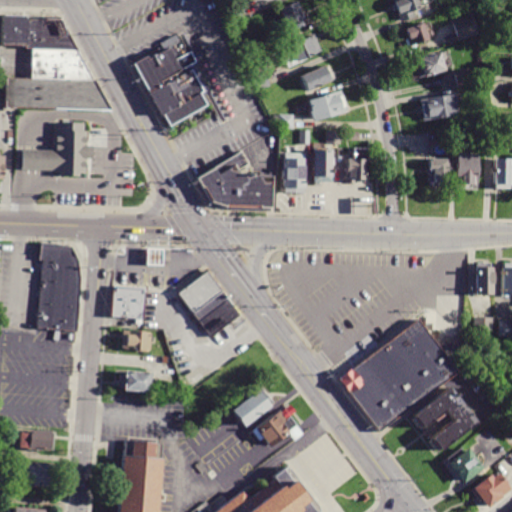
[(431,0),(432,1),(420,6),(420,7),(412,10),(414,16),(401,22),(392,0),(431,0)]
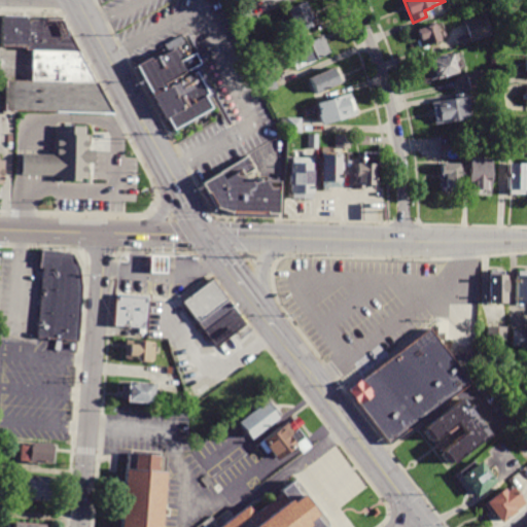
[(303,3),(312,26),(301,31),(299,26),(293,28),(292,24),(286,27),(283,20),(289,18),(286,9),(303,3)]
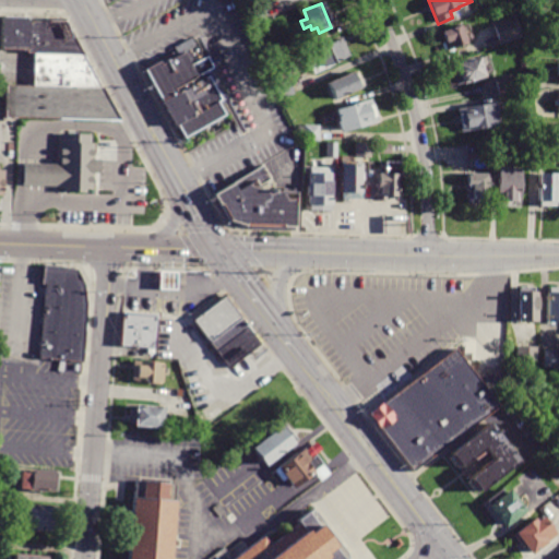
[(260,7),(264,19),(251,24),(247,11),(260,7)]
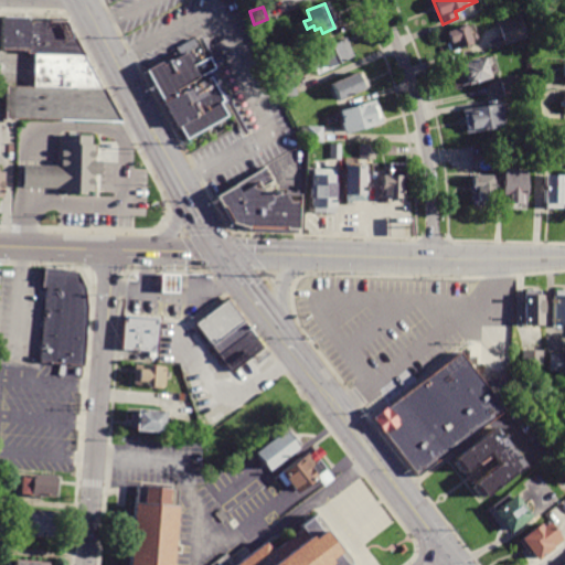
[(520,16),(528,38),(505,45),(498,23),(520,16)]
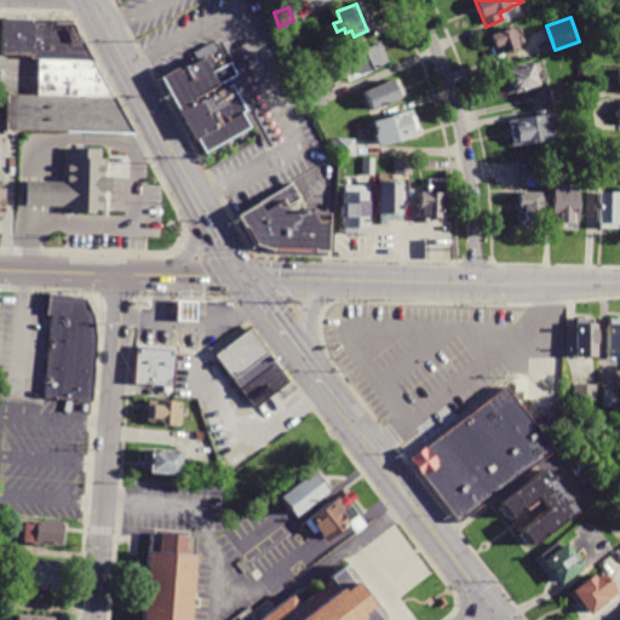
[(3,126),(135,135),(68,21),(0,18),(0,57),(38,58),(38,93),(5,91),(3,126)]
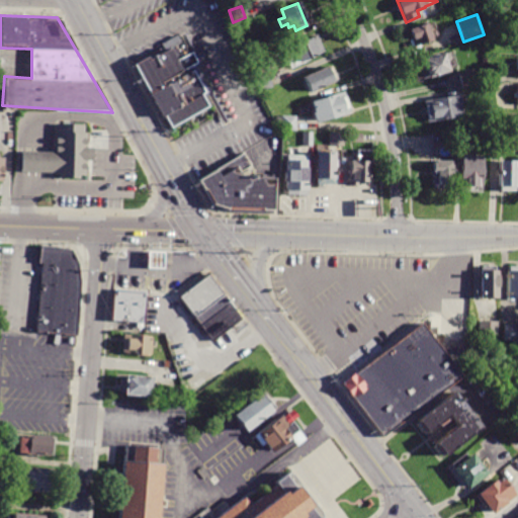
[(429,21),(435,39),(414,48),(411,39),(413,38),(410,28),(429,21)]
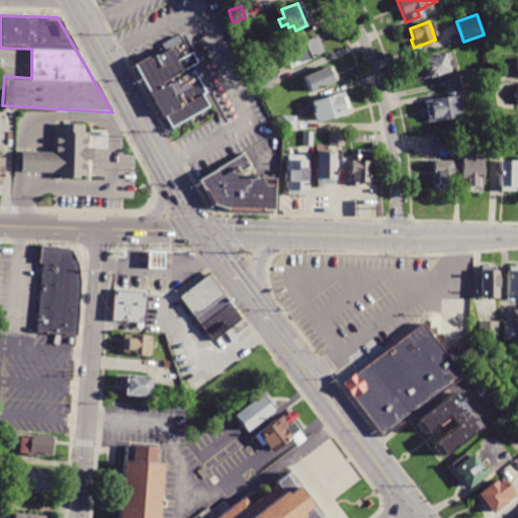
[(164,50),(171,47),(176,59),(189,53),(181,33),(160,41),(164,50)]
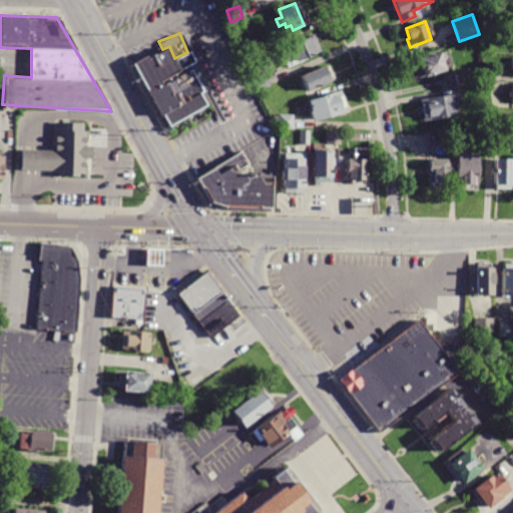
[(314,35),(322,51),(289,67),(284,57),(293,53),(290,46),(314,35)]
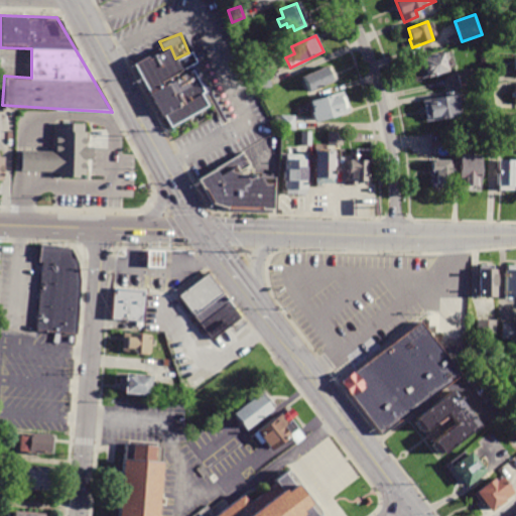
[(132,65),(166,132),(220,103),(186,40),(132,65)]
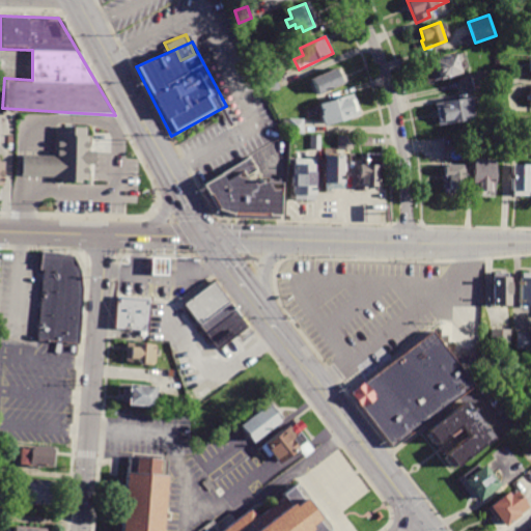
[(264,50),(267,56),(253,61),(250,54),(263,49),(264,50)]
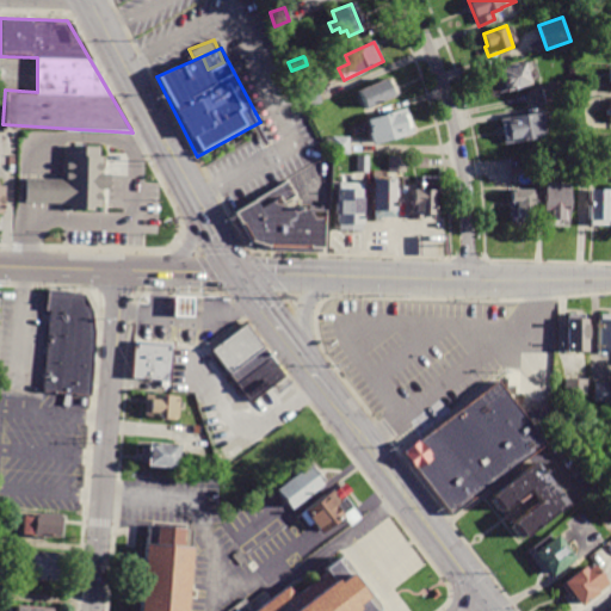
[(525,62),(531,84),(500,93),(494,71),(525,62)]
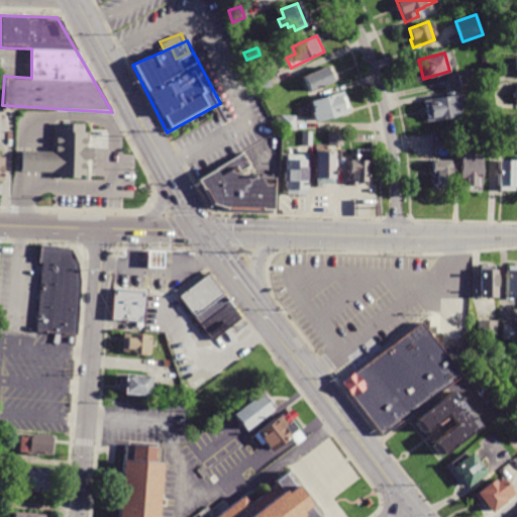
[(303,76),(326,67),(332,83),(309,93),(303,76)]
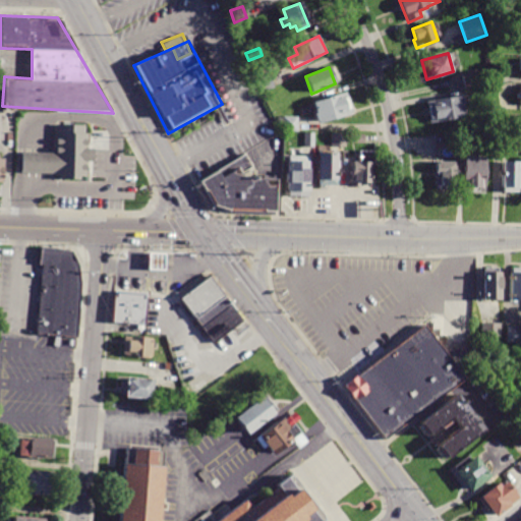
[(475,70),(478,85),(464,89),(461,73),(475,70)]
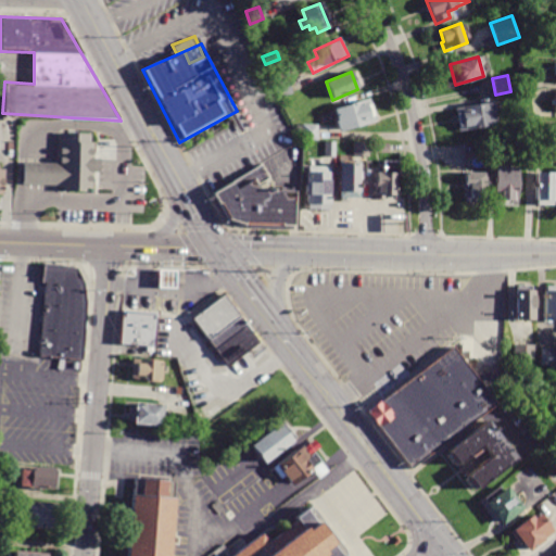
[(286,79),(292,95),(280,100),(274,85),(286,79)]
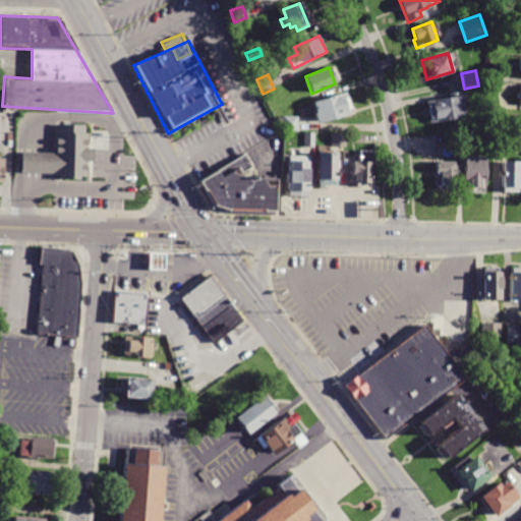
[(346,93),(352,114),(317,123),(312,102),(346,93)]
